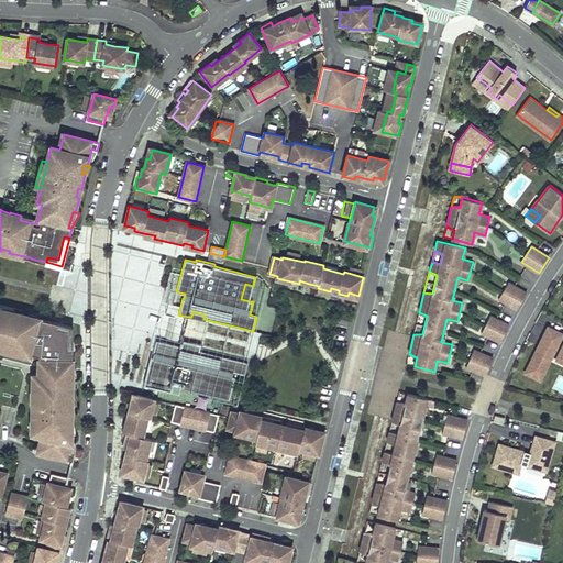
[(518,309),(527,293),(508,282),(499,299),(518,309)]
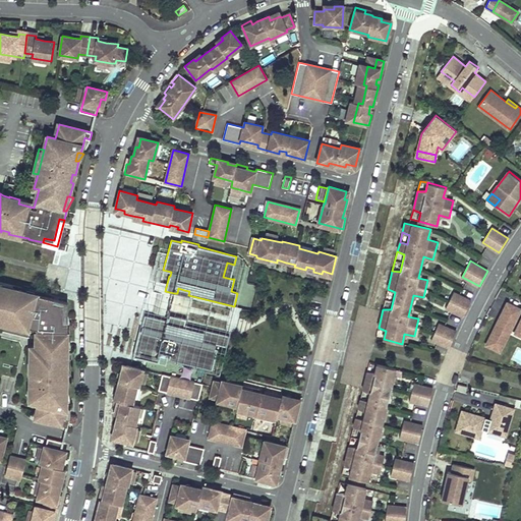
[(234,265),(227,263),(223,277),(231,279),(234,265)]
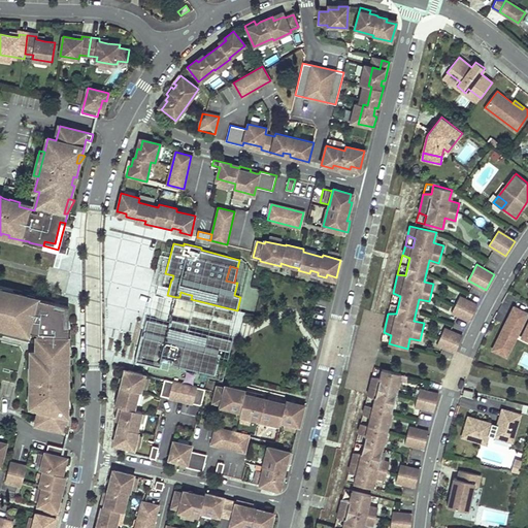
[(39,408),(35,423),(68,431),(69,424),(65,423),(67,415),(67,404),(64,404),(64,394),(67,394),(68,377),(65,377),(65,367),(68,368),(68,352),(65,352),(65,338),(65,336),(68,336),(68,327),(63,327),(64,309),(53,306),(54,302),(38,298),(37,298),(23,295),(7,290),(6,292),(0,290),(0,321),(30,330),(37,332),(36,335),(31,351),(31,367),(33,367),(32,377),(31,377),(30,394),(32,394),(32,406),(39,408)]
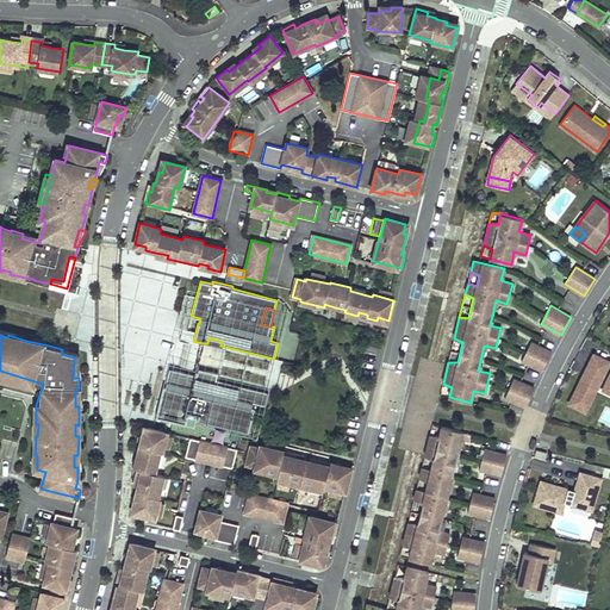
[(458,362),(462,342),(454,338),(448,362),(458,362)]
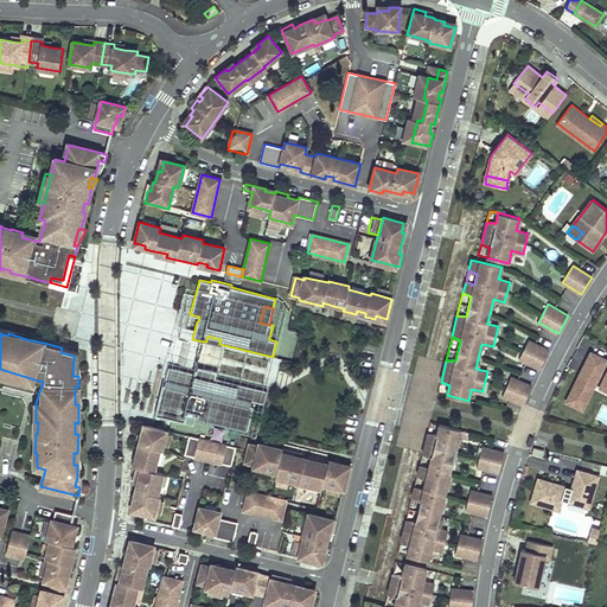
[(540,369),(549,350),(529,339),(519,358),(540,369)]
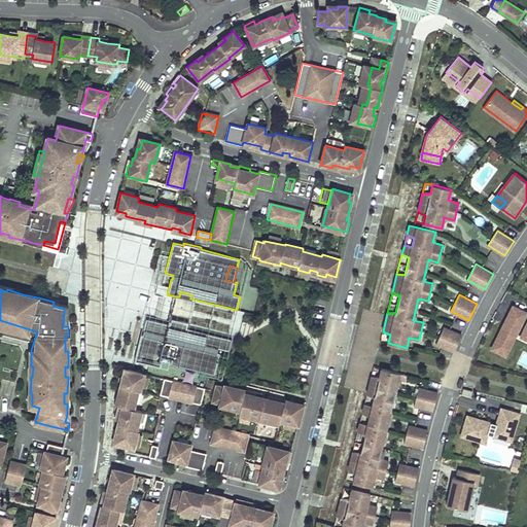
[(68,305),(54,302),(53,306),(64,309),(63,326),(68,326),(68,305)]
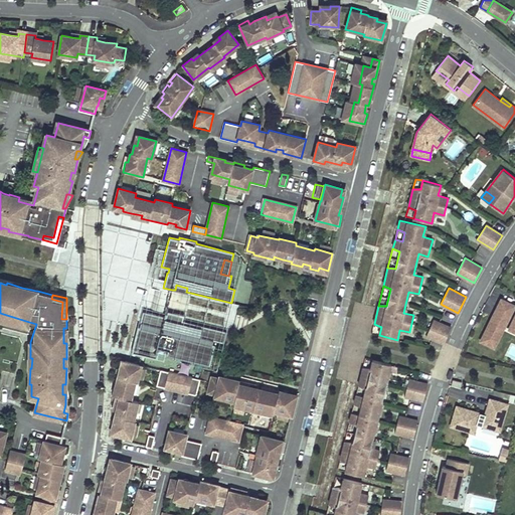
[(502,300),(493,317),(500,321),(502,316),(508,319),(514,306),(502,300)]
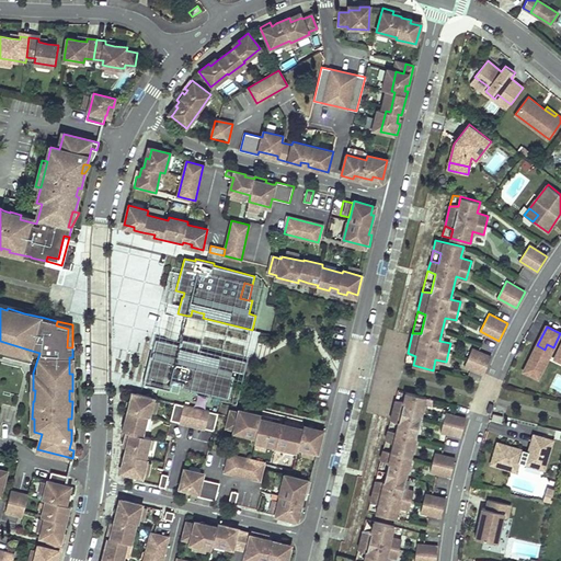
[(524,370),(535,376),(536,373),(540,374),(550,355),(554,357),(553,359),(560,363),(560,333),(553,347),(547,344),(545,350),(537,345),(524,370)]
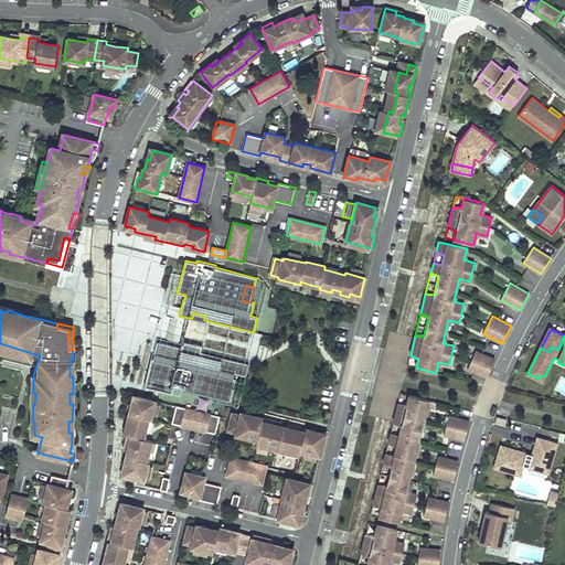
[(182,347),(157,340),(155,352),(156,353),(155,358),(152,356),(146,383),(152,385),(153,382),(161,384),(160,390),(172,393),(176,381),(184,383),(206,388),(205,394),(215,396),(216,391),(232,395),(236,379),(233,377),(234,373),(246,376),(248,363),(201,351),(202,345),(184,341),(182,347)]
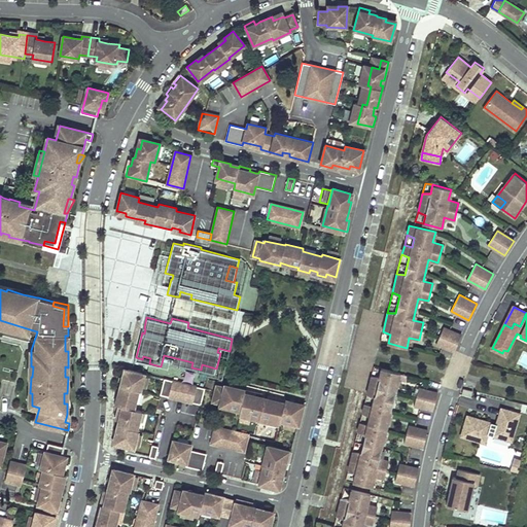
[(30,329),(0,320),(0,324),(29,334),(30,329)]
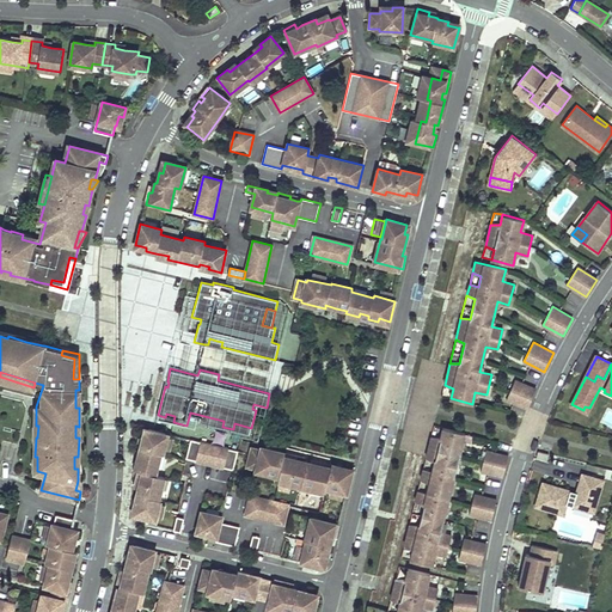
[(527,409),(536,390),(515,380),(507,399),(527,409)]
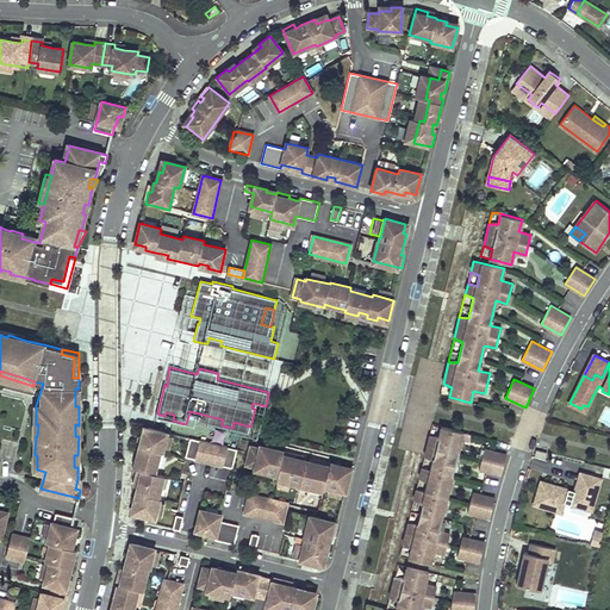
[(452,387),(443,384),(440,396),(449,397),(452,387)]
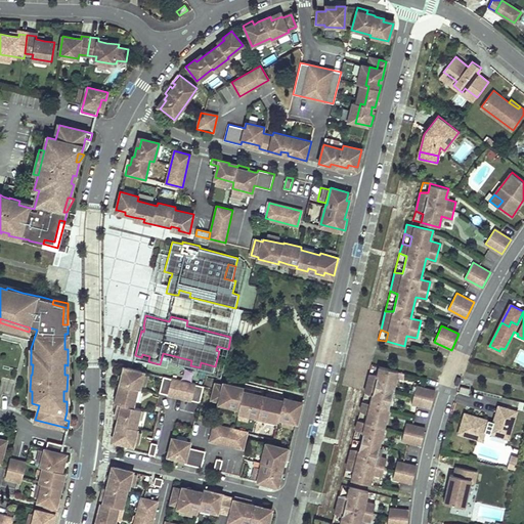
[(191,360),(171,355),(170,361),(214,372),(215,366),(201,362),(200,367),(190,365),(191,360)]
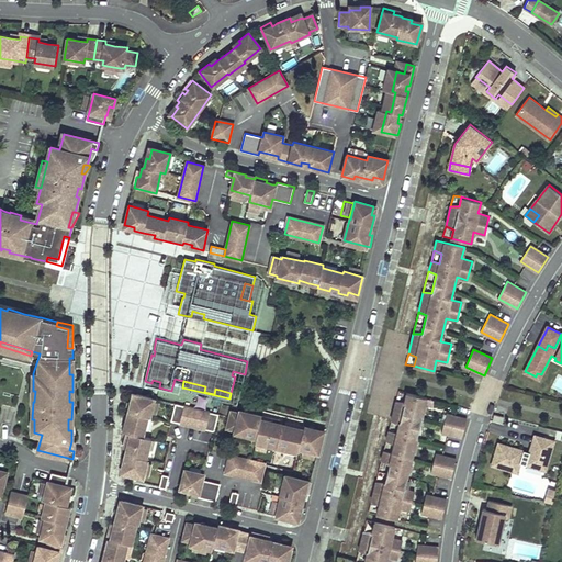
[(406,393),(398,391),(396,401),(405,401),(406,393)]
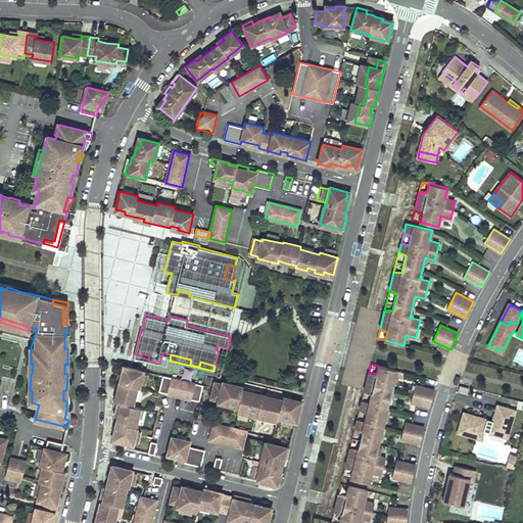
[(122,373),(121,373),(120,377),(115,392),(119,393),(116,400),(119,401),(115,411),(119,412),(117,416),(114,430),(117,431),(115,438),(115,439),(133,443),(134,441),(137,430),(138,426),(136,426),(138,418),(141,408),(133,406),(135,399),(137,388),(138,387),(139,387),(141,380),(143,374),(144,370),(127,366),(125,374),(122,373)]
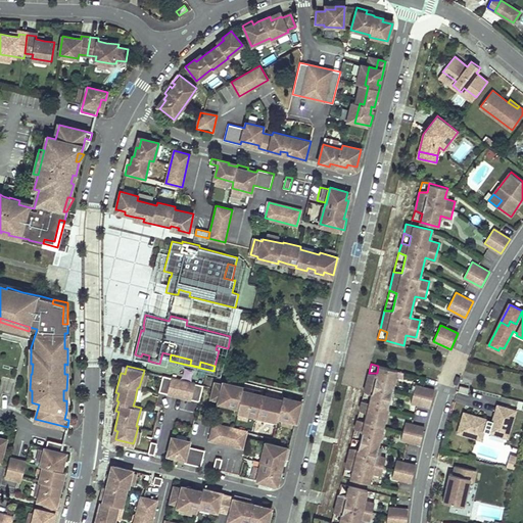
[(376,455),(397,370),(378,366),(377,373),(369,373),(364,391),(371,395),(369,402),(362,400),(360,410),(367,414),(365,421),(358,420),(354,429),(362,432),(359,447),(350,447),(345,467),(352,471),(350,478),(369,483),(372,473),(381,475),(386,458),(376,455)]
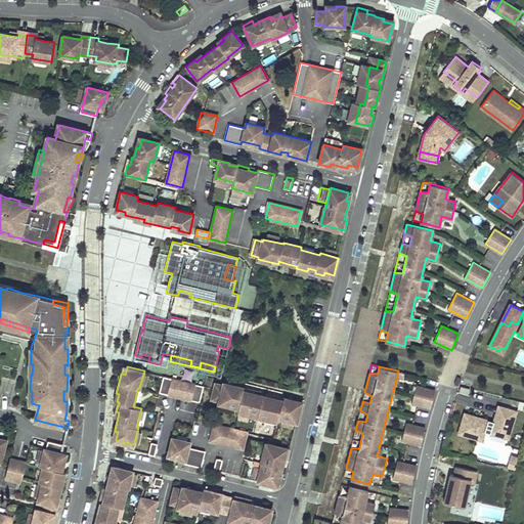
[(171,379),(164,377),(160,392),(200,402),(204,386),(195,384),(172,378),(171,379)]
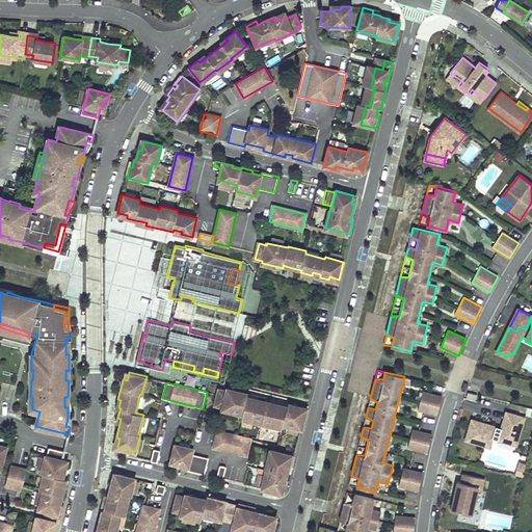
[(219,389),(215,404),(222,406),(222,409),(227,410),(239,414),(242,414),(241,418),(243,419),(254,421),(270,425),(280,427),(282,428),(283,424),(289,425),(298,428),(301,428),(306,410),(296,408),(296,405),(273,400),(273,403),(267,402),(261,400),(262,397),(227,389),(227,391),(219,389)]
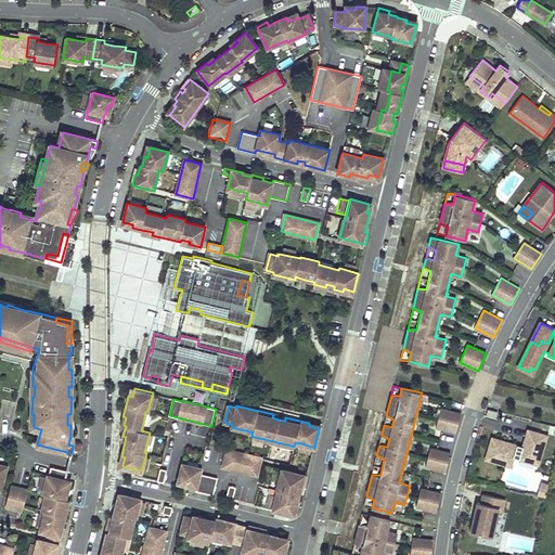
[(461,414),(441,409),(436,427),(456,433),(461,414)]
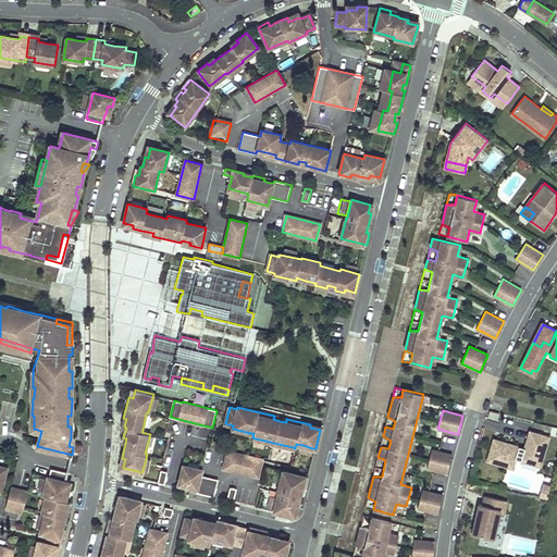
[(395,421),(387,417),(385,426),(393,429),(395,421)]
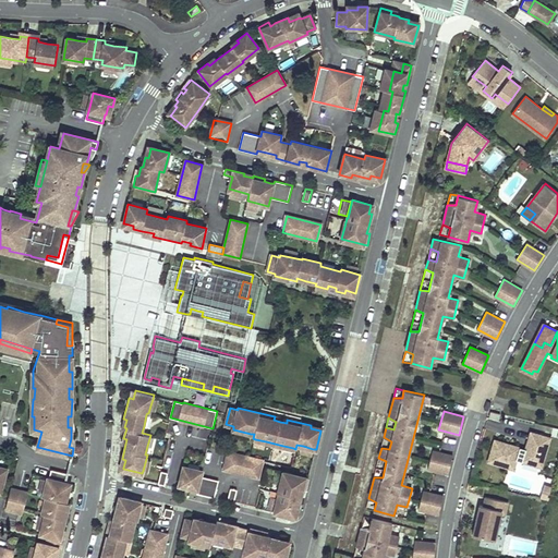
[(251,434),(238,431),(237,436),(250,439),(251,434)]
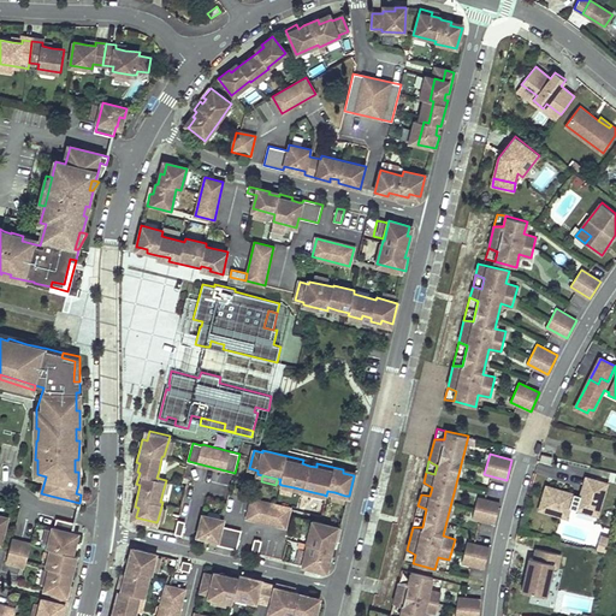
[(546,485),(539,509),(567,519),(570,508),(598,516),(608,484),(591,478),(587,490),(582,487),(579,499),(573,497),(574,495),(546,485)]
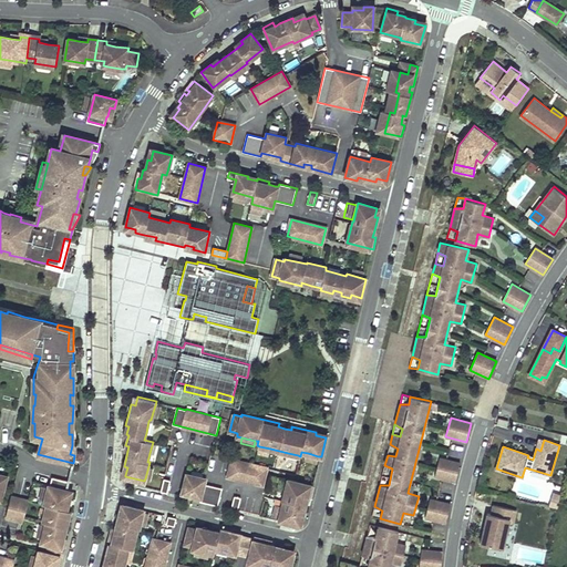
[(398,449),(390,444),(388,455),(395,456),(398,449)]
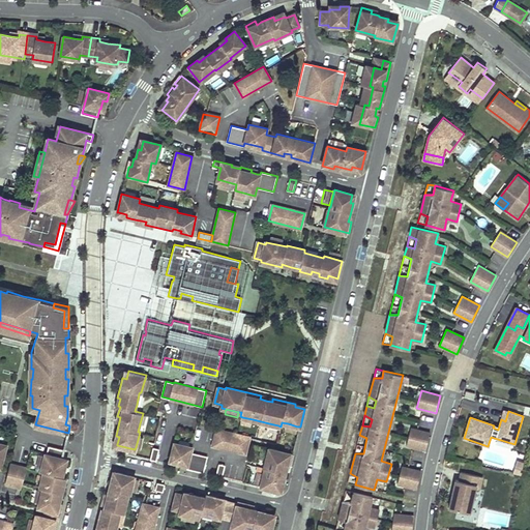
[(430,433),(411,428),(406,445),(425,450),(430,433)]
